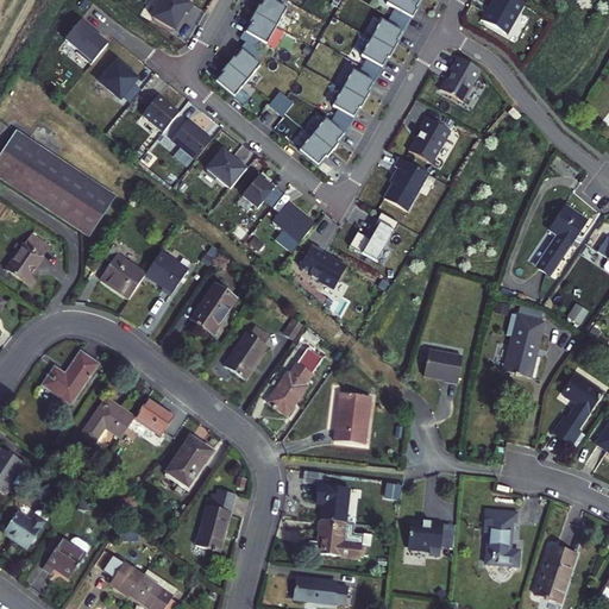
[(187,13),(192,4),(184,0),(161,0),(151,17),(174,30),(184,12),(187,13)]
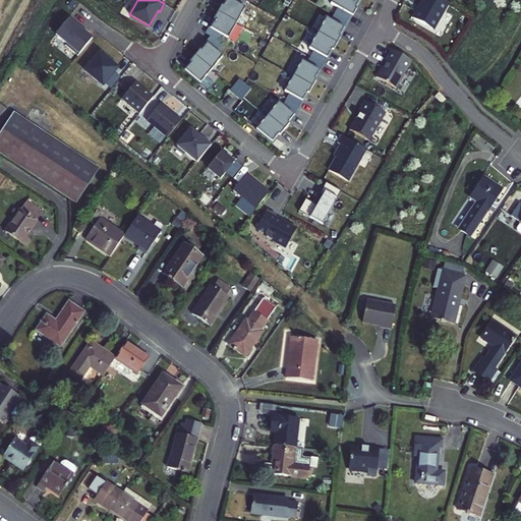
[(220,5),(217,12),(236,23),(244,7),(240,5),(231,0),(224,0),(222,6),(220,5)]
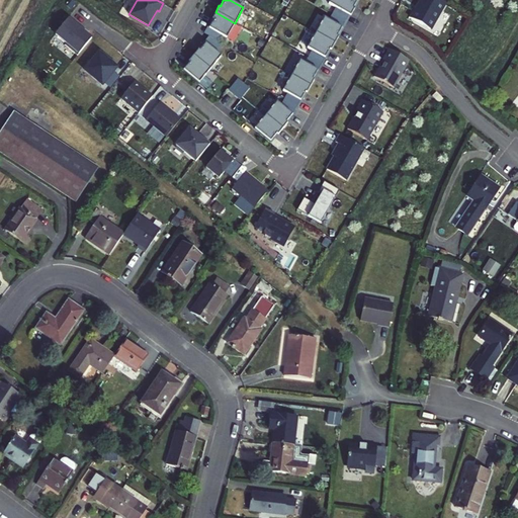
[(336,6),(349,13),(350,14),(354,7),(353,6),(356,0),(329,0),(329,2),(336,6)]
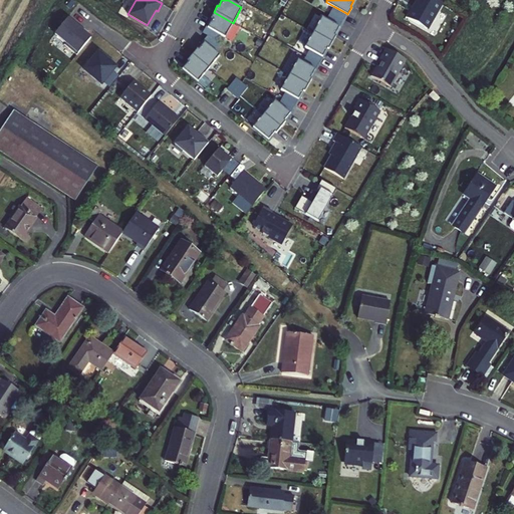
[(442,3),(437,0),(416,0),(407,17),(426,29),(442,3)]
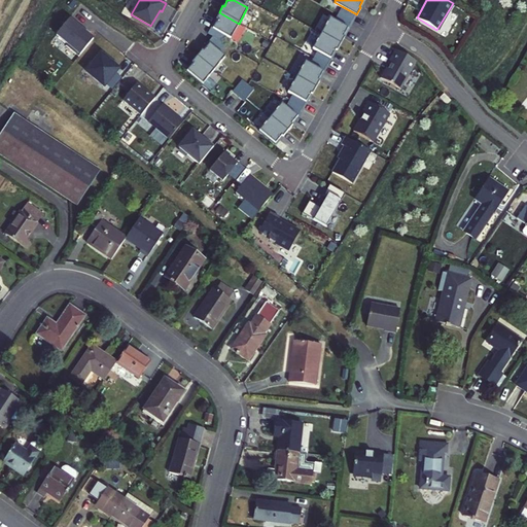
[(351,21),(355,13),(342,6),(338,12),(351,21)]
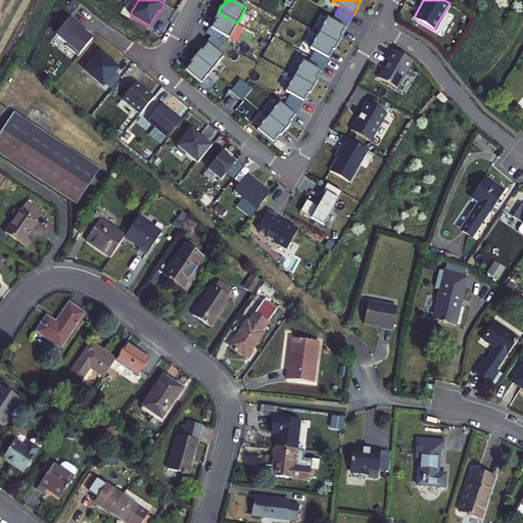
[(215,19),(209,28),(223,36),(228,39),(237,24),(218,12),(214,18),(215,19)]
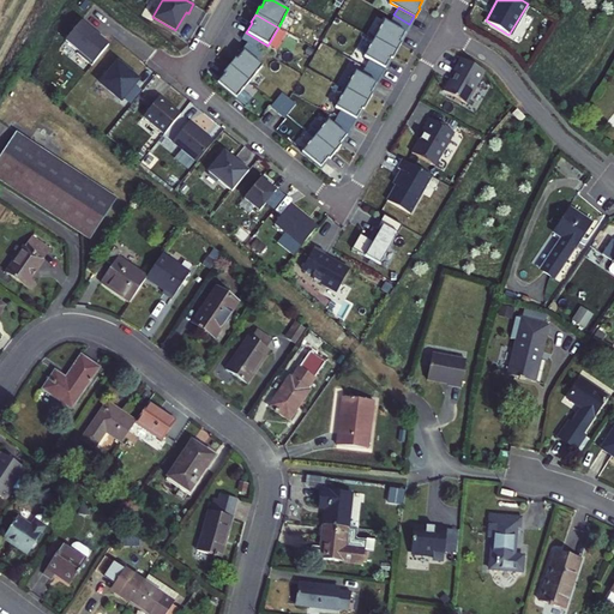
[(393,14),(390,22),(405,31),(409,24),(393,14)]
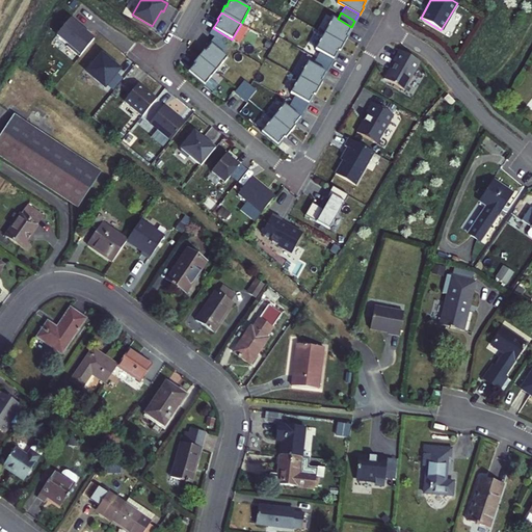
[(346,35),(351,27),(338,19),(333,17),(324,32),(344,44),(347,36),(346,35)]
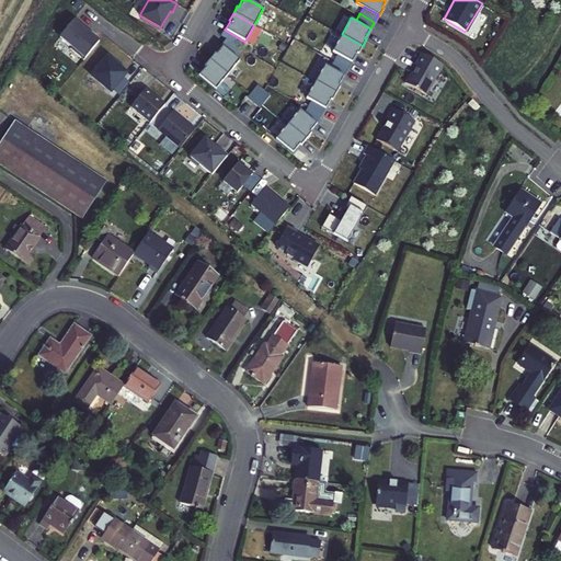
[(87,32),(73,21),(59,37),(71,47),(70,49),(83,60),(99,42),(87,32)]
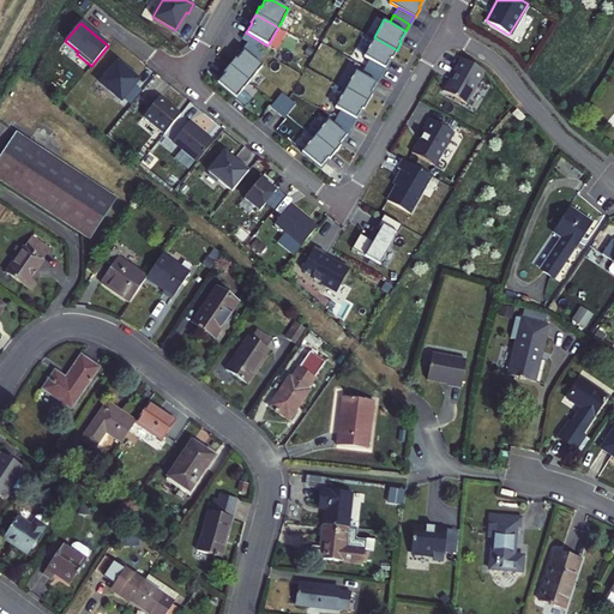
[(246,32),(241,41),(247,43),(258,49),(262,42),(246,32)]
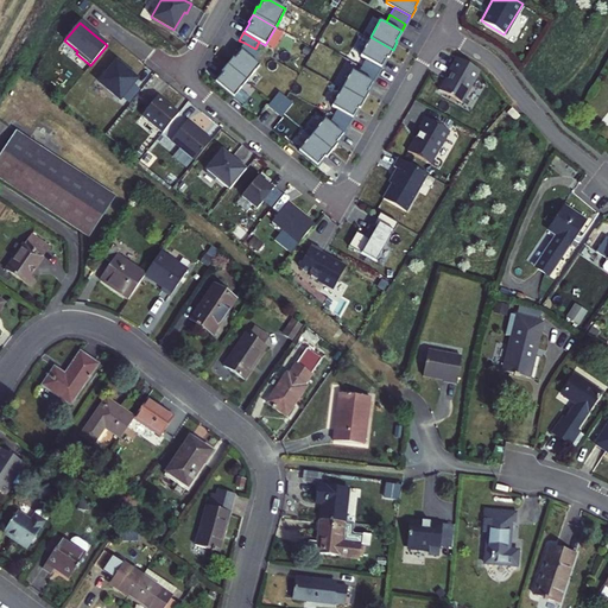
[(360,55),(366,58),(381,68),(387,57),(388,58),(393,50),(371,37),(360,55)]
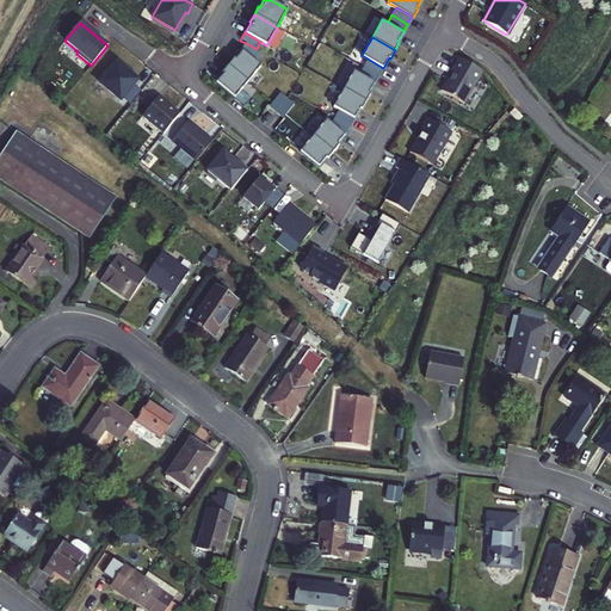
[(246,43),(240,50),(254,62),(263,53),(257,49),(246,43)]
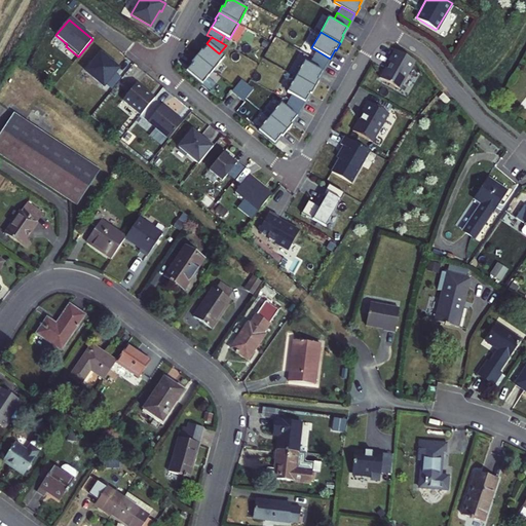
[(199,50),(194,57),(213,71),(223,58),(219,53),(207,43),(200,51),(199,50)]
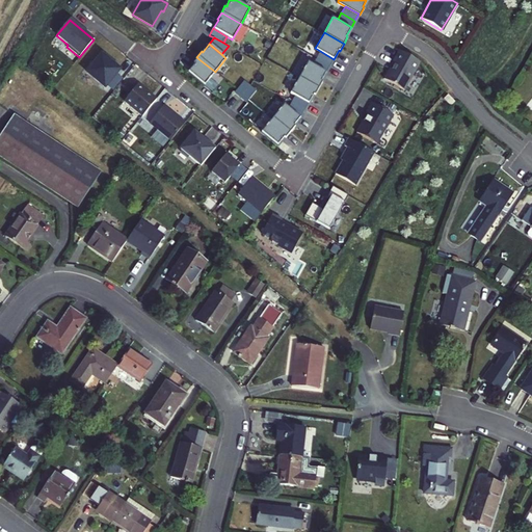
[(420,62),(399,50),(391,63),(394,64),(392,69),(390,70),(383,79),(403,90),(420,62)]
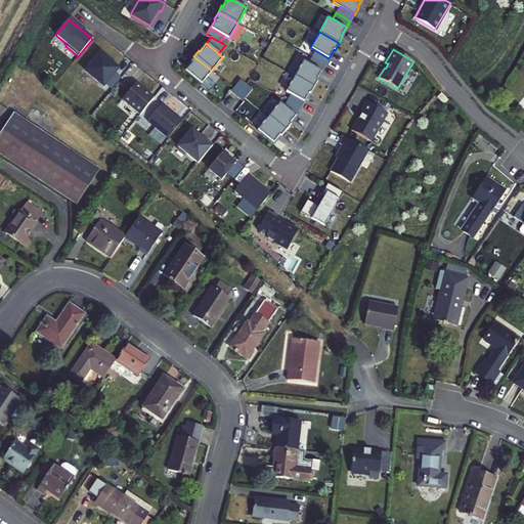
[(315,50),(311,57),(325,64),(329,58),(315,50)]
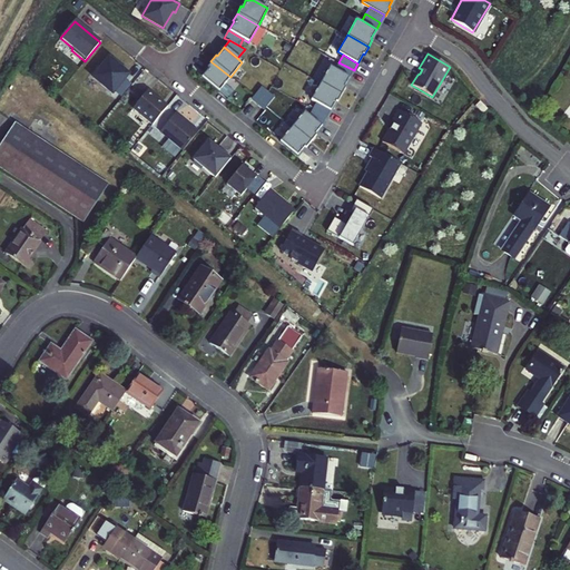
[(94,77),(112,92),(129,74),(109,57),(94,77)]
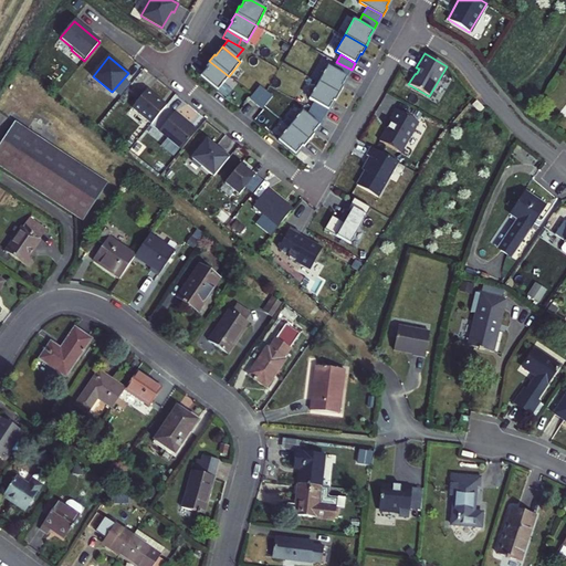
[(206,67),(199,75),(217,90),(223,82),(229,76),(209,61),(205,66),(206,67)]
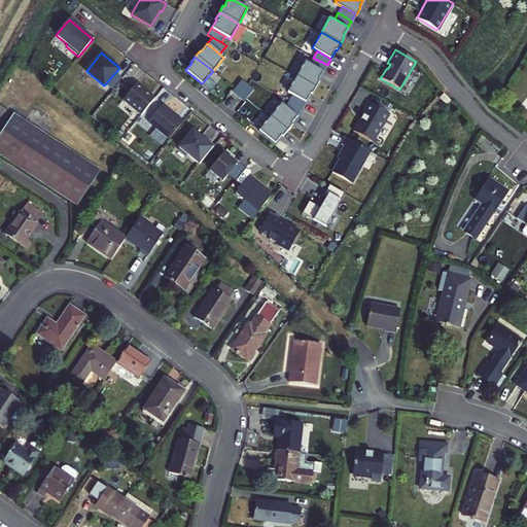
[(313,58),(310,64),(323,72),(327,65),(313,58)]
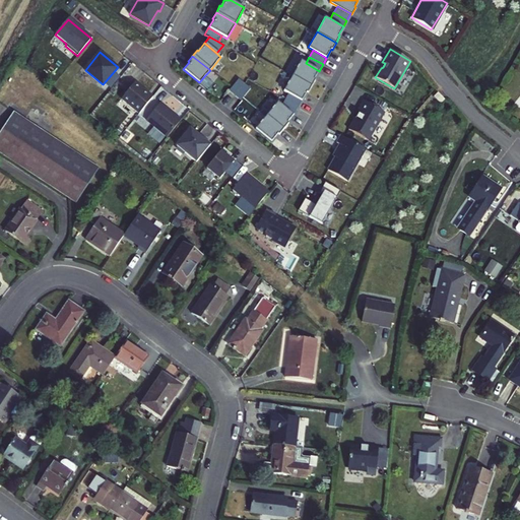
[(301,61),(293,75),(312,86),(315,80),(314,79),(319,71),(306,63),(301,61)]
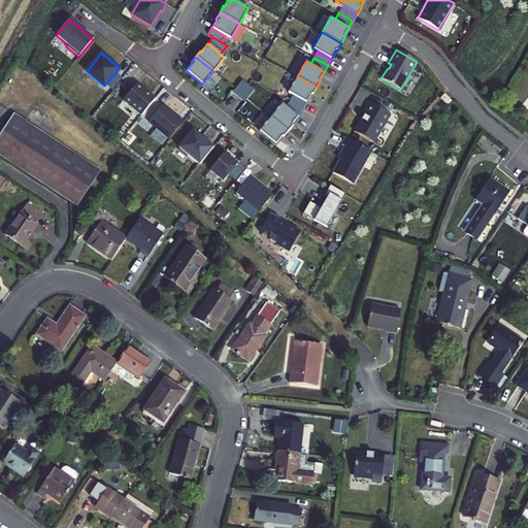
[(217,84),(208,76),(202,84),(210,91),(217,84)]
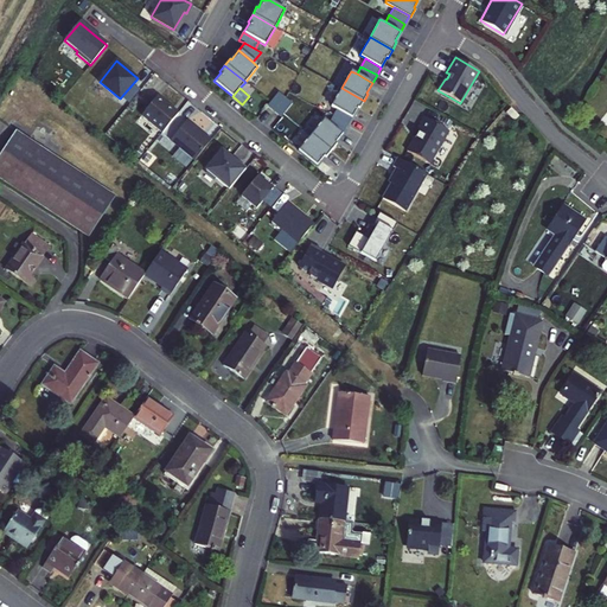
[(331,107),(337,109),(352,119),(358,108),(359,109),(364,101),(342,88),(331,107)]
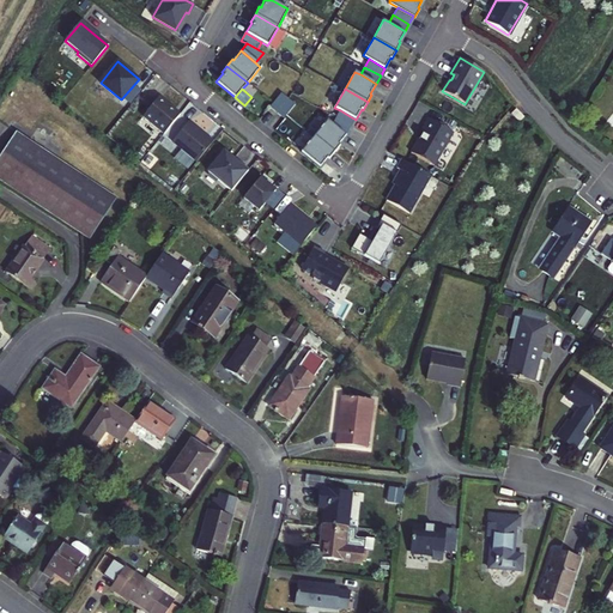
[(271,107),(277,113),(289,98),(281,92),(271,107)]
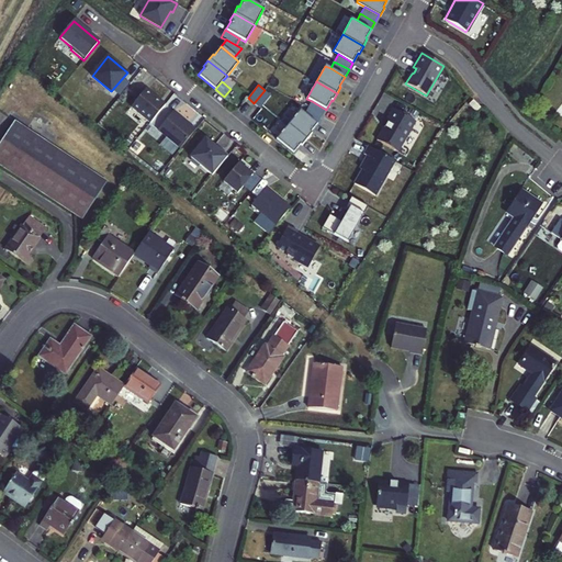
[(131,107),(150,123),(165,104),(146,89),(131,107)]
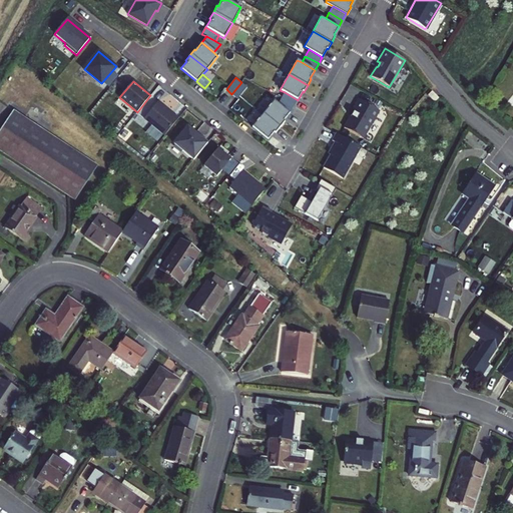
[(241,82),(231,94),(237,99),(247,87),(241,82)]
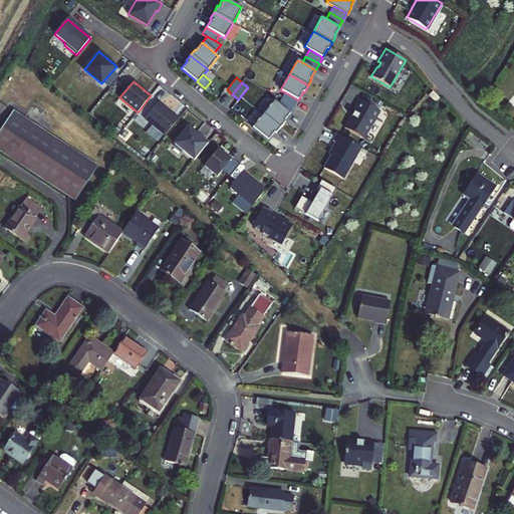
[(429,95),(436,102),(440,98),(433,91),(429,95)]
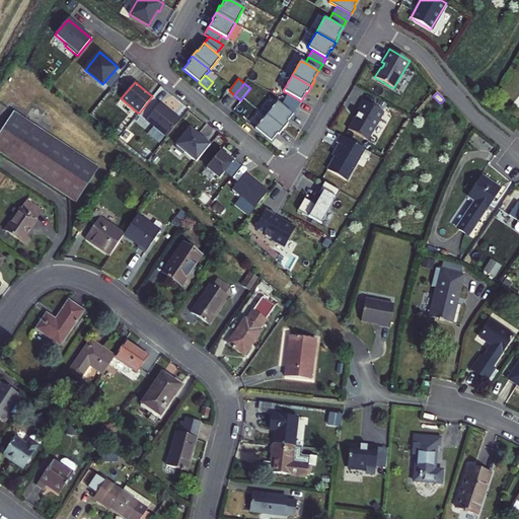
[(288,93),(284,99),(297,107),(301,101),(288,93)]
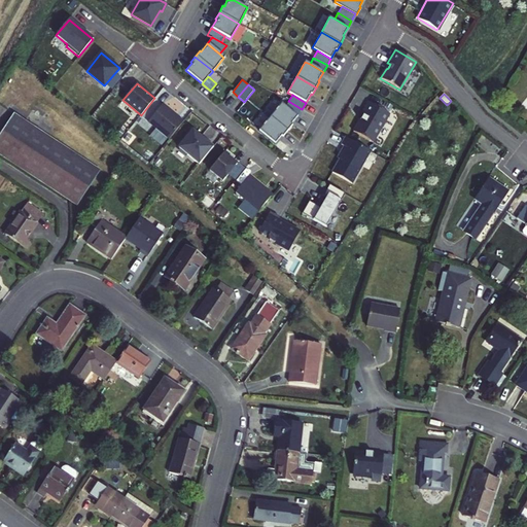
[(285,107),(296,116),(302,109),(288,101),(285,107)]
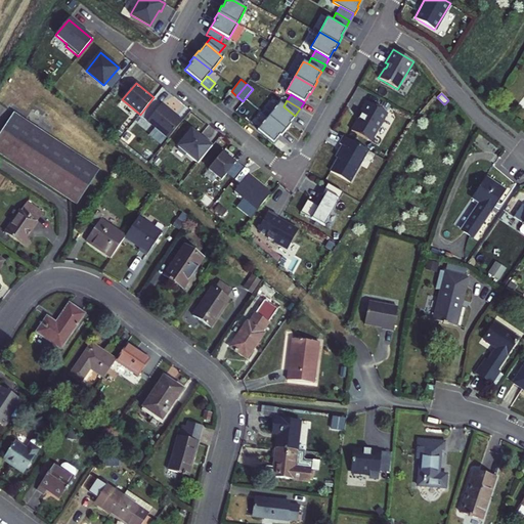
[(361,114),(352,131),(372,142),(388,114),(367,101),(360,114),(361,114)]
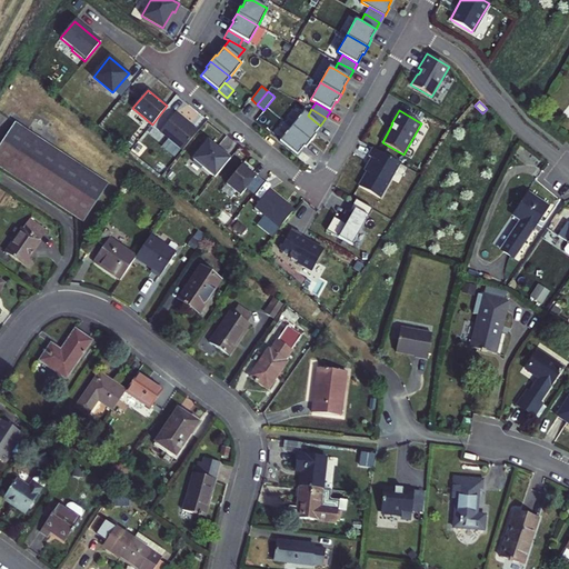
[(313,133),(320,126),(308,116),(302,111),(291,125),(310,140),(316,135),(313,133)]
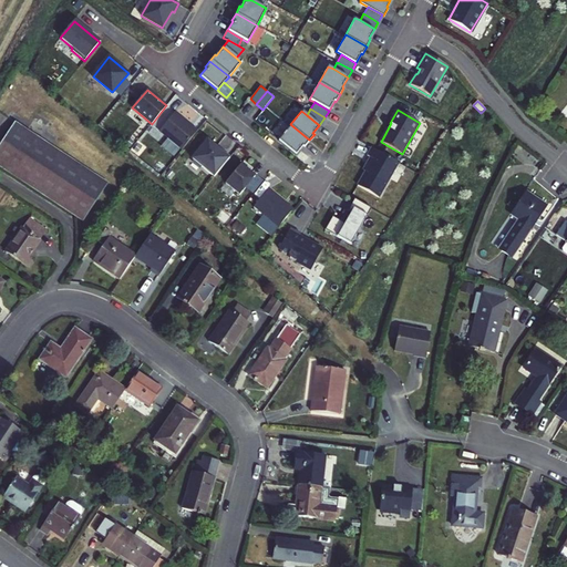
[(160,131),(182,150),(197,131),(175,112),(160,131)]
